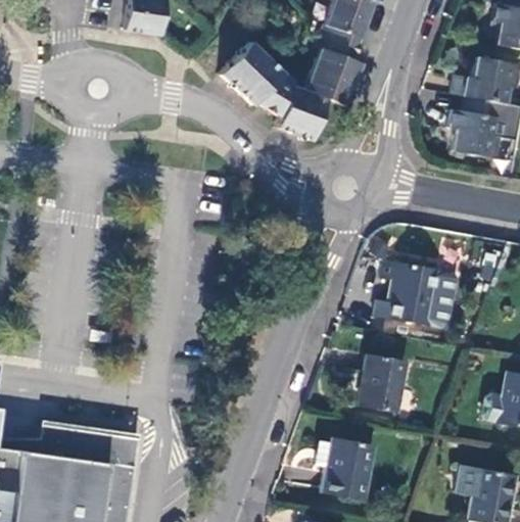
[(128,0),(124,30),(157,35),(163,0),(128,0)]
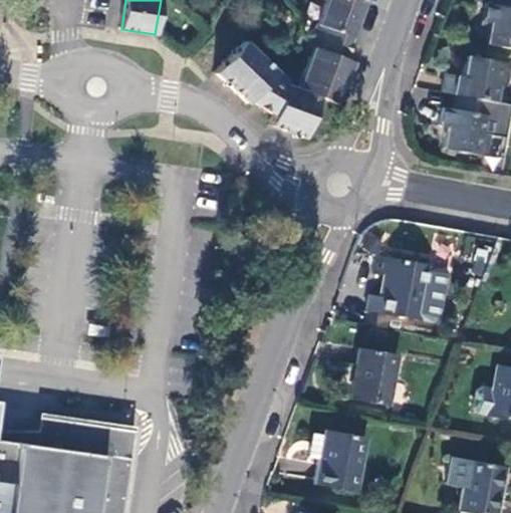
[(326,0),(317,25),(315,26),(308,46),(312,48),(298,90),(284,86),(286,80),(243,42),(215,74),(246,102),(249,100),(261,109),(273,114),(269,125),(302,138),(317,97),(337,104),(352,63),(344,59),(363,6),(357,2),(358,0),(326,0)]
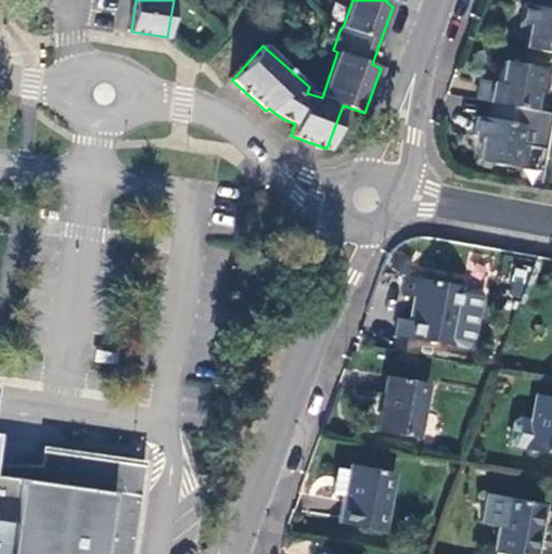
[(531,25),(527,48),(551,52),(551,0),(538,0),(537,4),(527,3),(523,23),(531,25)]
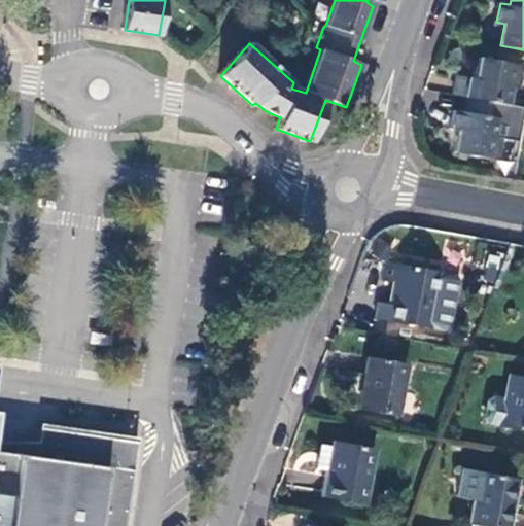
[(458,75),(454,95),(468,97),(498,103),(513,105),(516,89),(522,90),(523,83),(523,65),(482,57),(477,77),(458,75)]
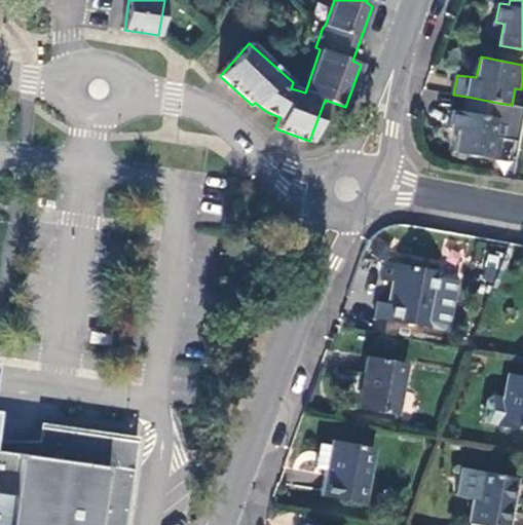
[(495,117),(497,103),(468,97),(464,111),(455,110),(452,127),(458,128),(455,151),(499,159),(503,137),(497,136),(501,118),(495,117)]
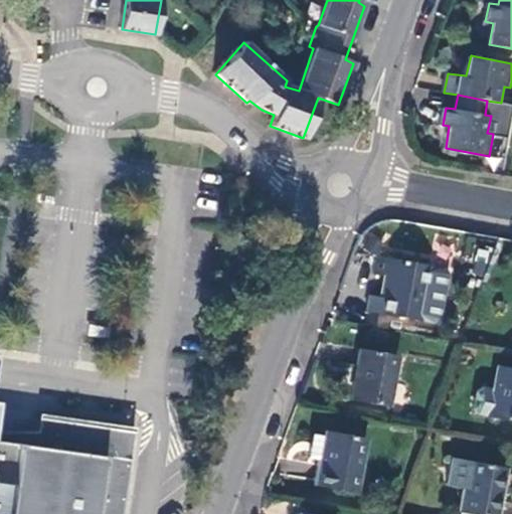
[(510,120),(491,116),(487,133),(493,134),(489,156),(503,159),(510,120)]
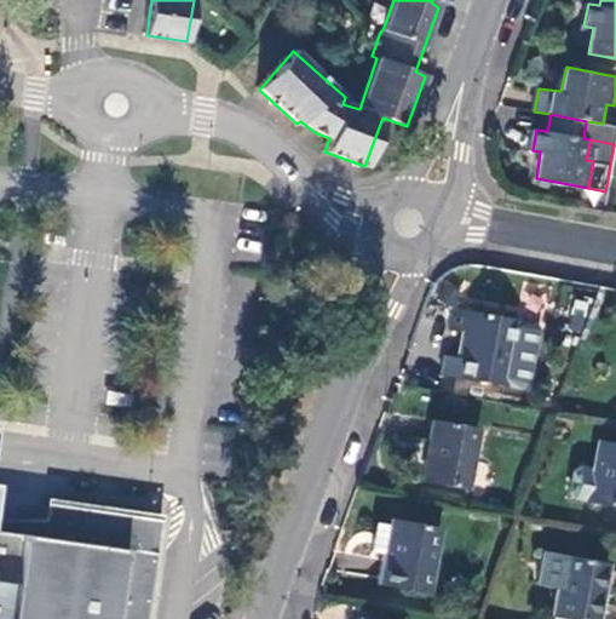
[(461,293),(449,286),(441,299),(454,307),(461,293)]
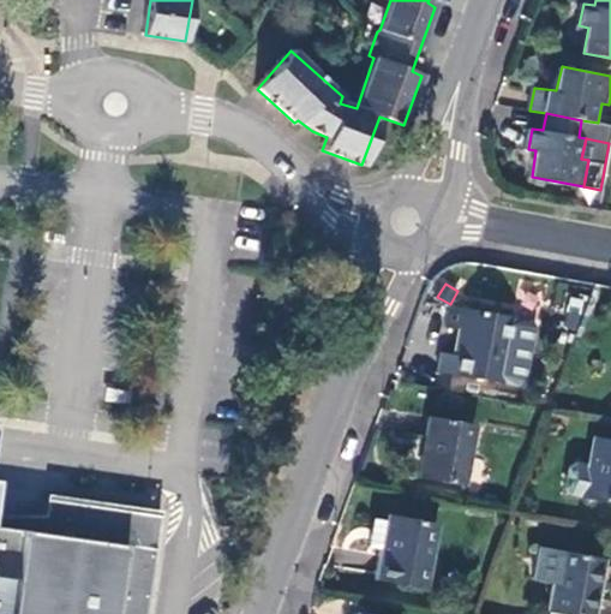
[(573,297),(569,326),(582,328),(586,298),(573,297)]
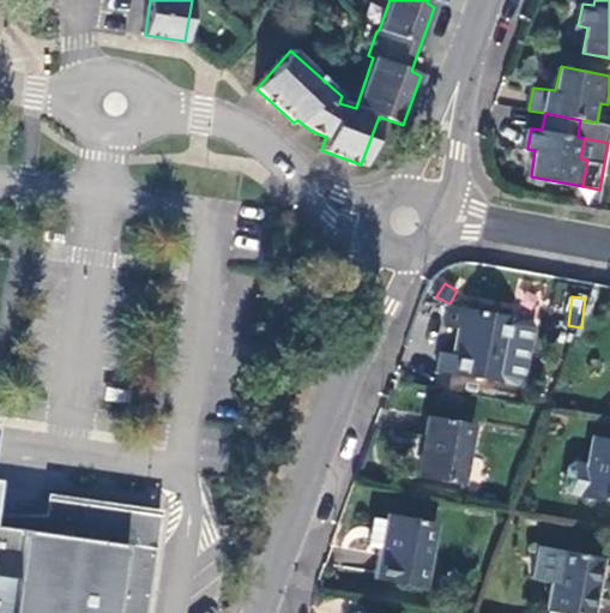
[(532,320),(452,305),(448,325),(461,328),(457,354),(444,353),(440,371),(520,385),(527,380),(538,326),(532,320)]
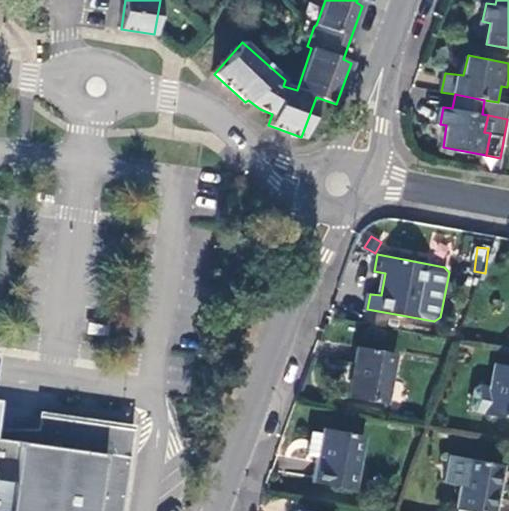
[(387,403),(396,353),(360,347),(351,397),(387,403)]
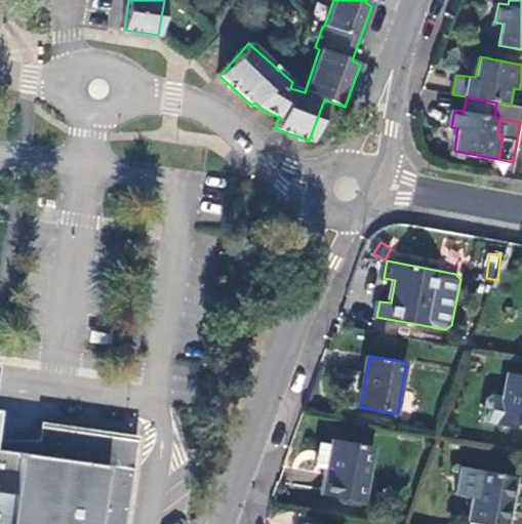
[(521,374),(510,372),(506,397),(493,394),(487,398),(483,415),(487,421),(521,428),(521,374)]
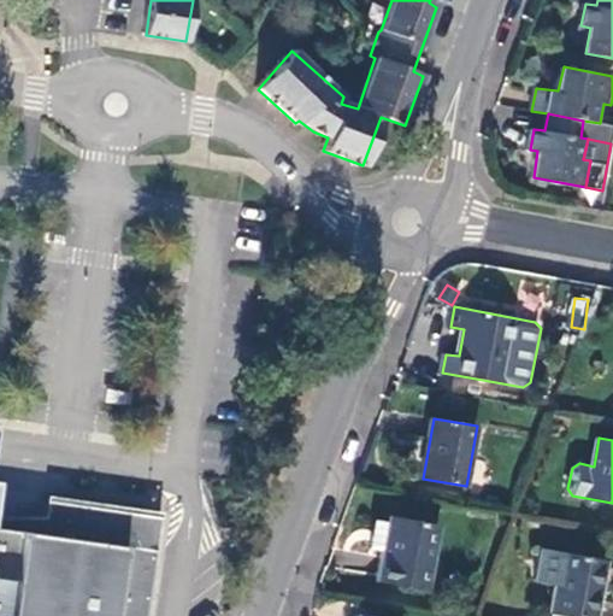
[(0,615),(36,615),(47,535),(0,529),(0,516),(4,491),(0,490),(0,615)]
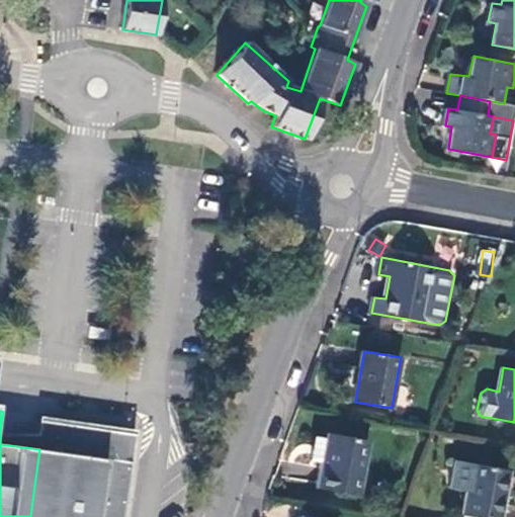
[(132,516),(145,434),(45,420),(39,449),(30,516),(132,516)]
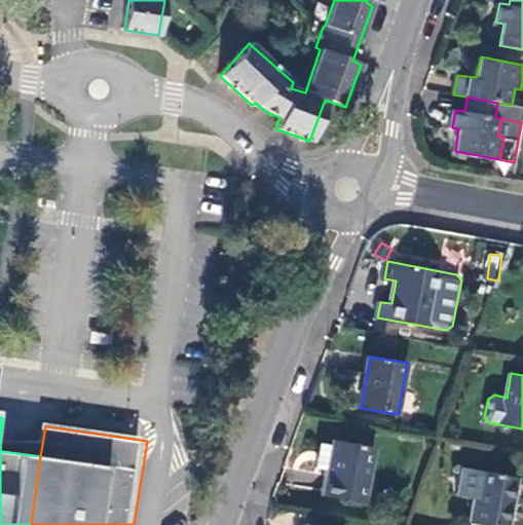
[(376,446),(334,439),(333,444),(329,469),(324,495),(366,502),(376,446)]
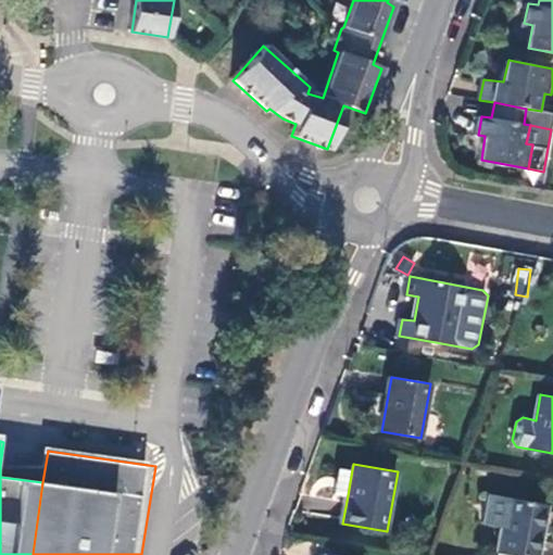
[(335,492),(348,495),(352,469),(339,467),(335,492)]
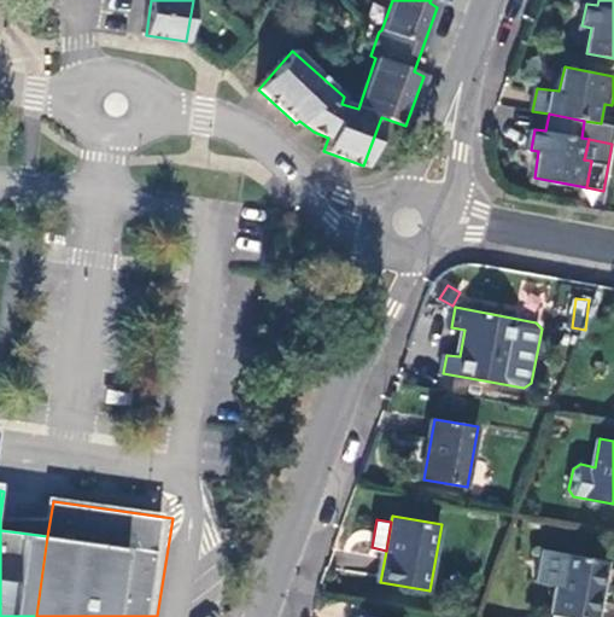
[(597,616),(608,562),(542,548),(536,581),(557,586),(551,615),(555,615),(566,616),(597,616)]
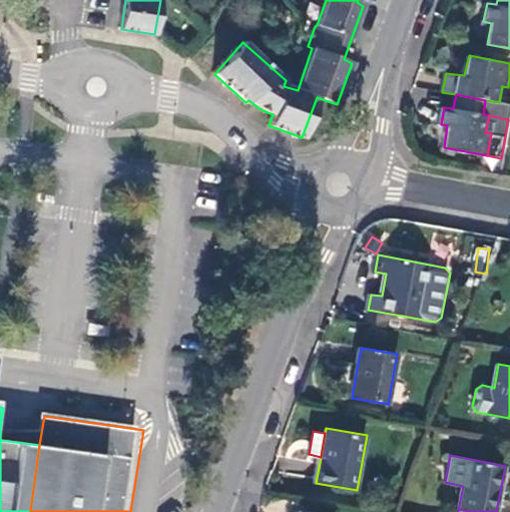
All buildings are outlined.
